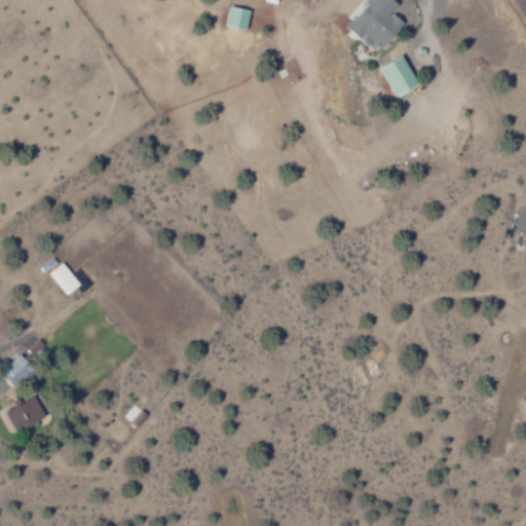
[(397,5),(391,0),(365,0),(363,3),(367,6),(346,27),(360,40),(365,35),(379,49),(405,25),(391,11),(397,5)]
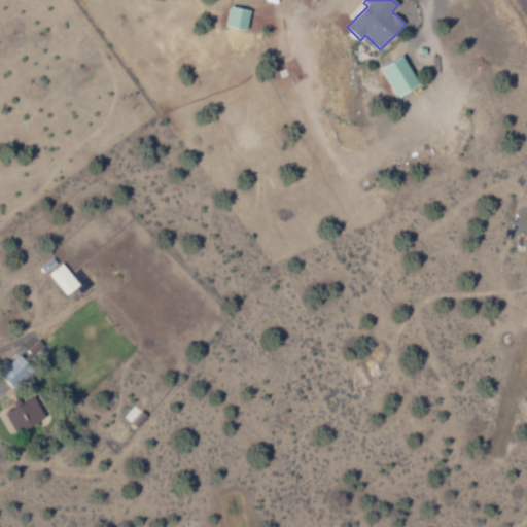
[(225,26),(245,31),(249,11),(230,6),(225,26)]
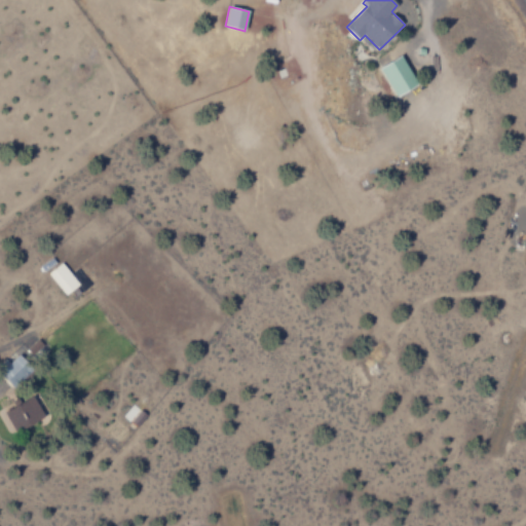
[(398,98),(418,84),(400,55),(379,69),(398,98)]
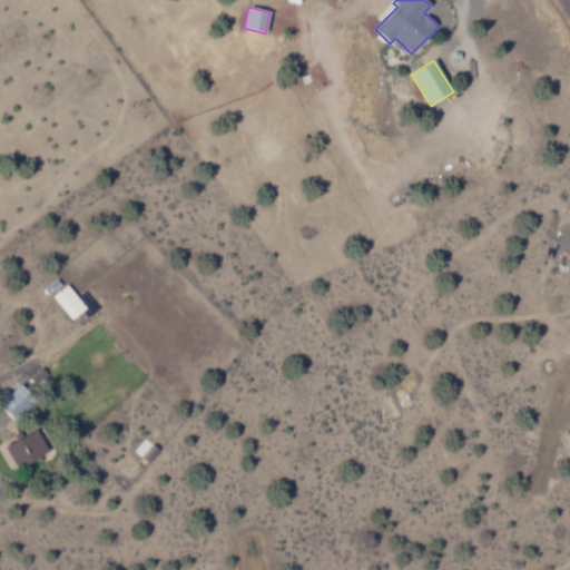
[(70,320),(85,308),(67,284),(52,295),(70,320)]
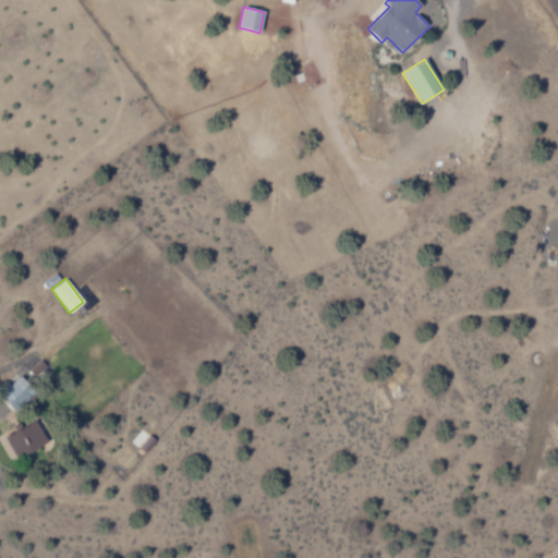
[(0,392),(0,398),(12,412),(35,392),(20,376),(0,392)]
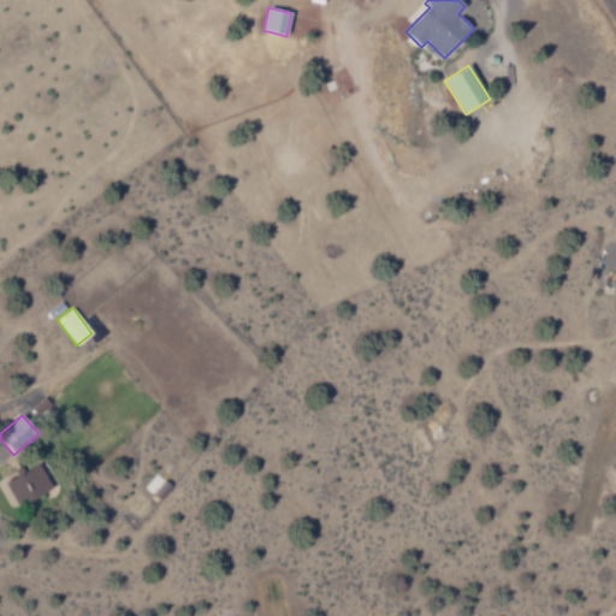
[(4,483),(17,507),(51,489),(37,465),(4,483)]
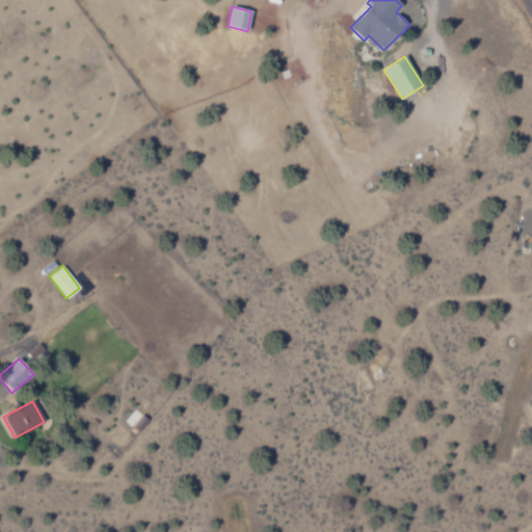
All buildings are outlined.
